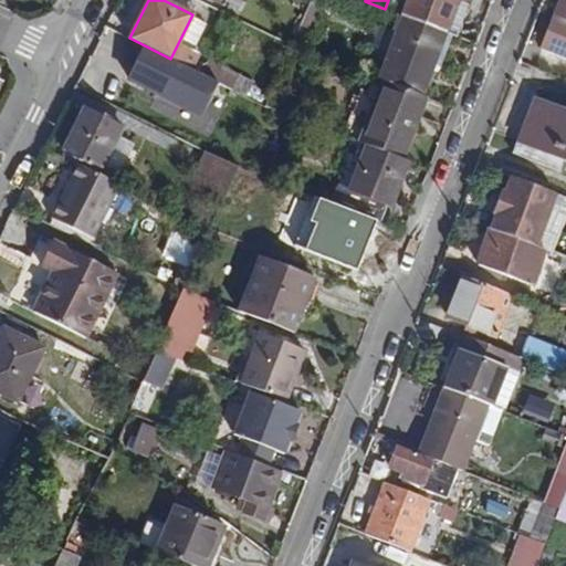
[(388,0),(385,9),(402,16),(408,0),(388,0)]
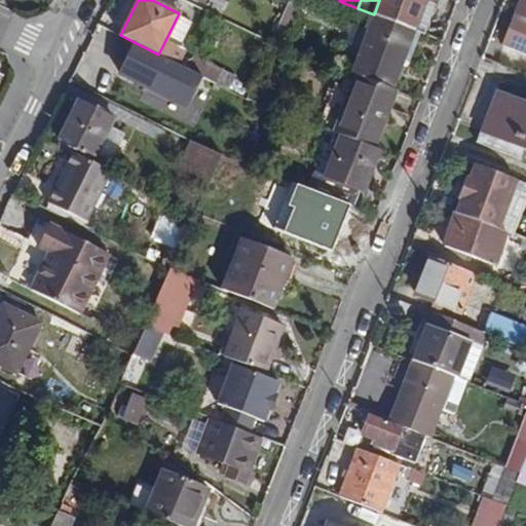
[(379,0),(374,14),(415,31),(426,0),(379,0)]
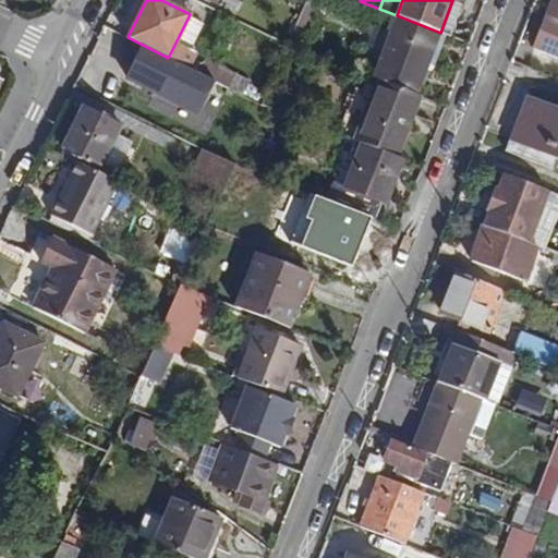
[(452,0),(440,33),(447,35),(450,37),(464,0),(452,0)]
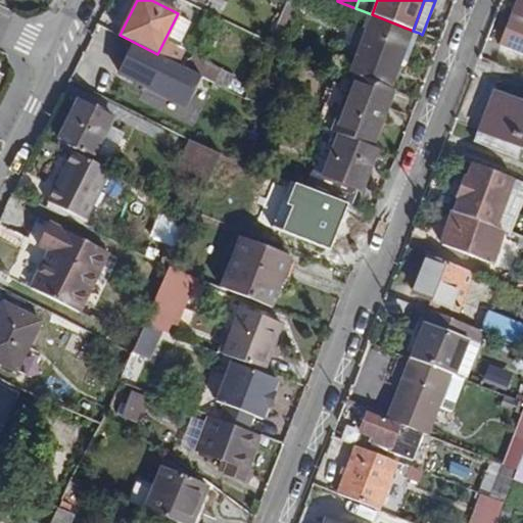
[(522,0),(518,0),(501,43),(522,51),(522,0)]
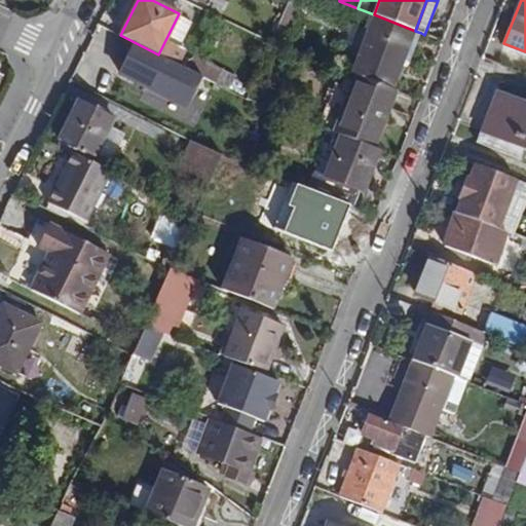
[(415,31),(374,14),(352,73),(355,75),(393,89),(404,62),(415,31)]
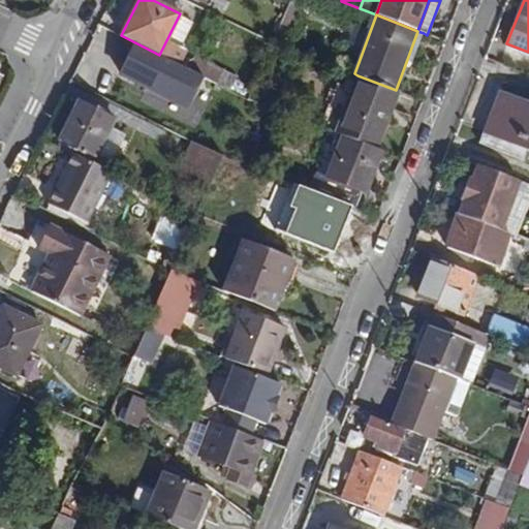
[(412,64),(424,33),(417,31),(406,62),(412,64)]
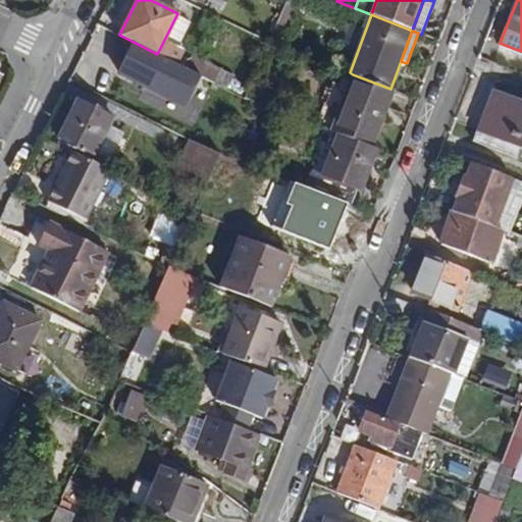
[(223,87),(157,54),(119,35),(117,40),(127,46),(117,67),(139,79),(145,67),(156,73),(171,83),(174,79),(216,100),(223,87)]
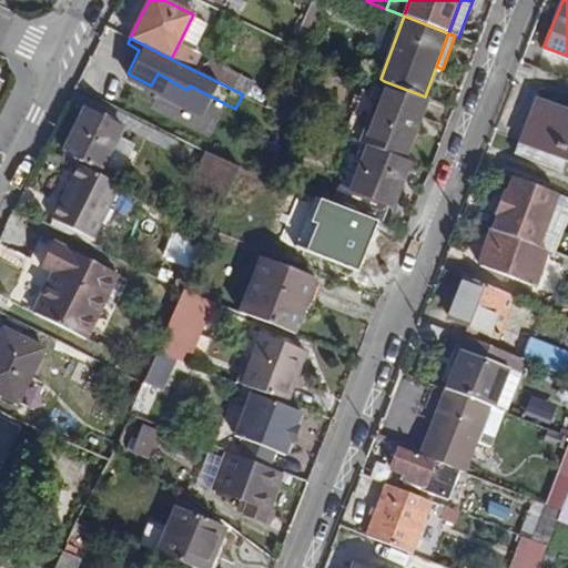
[(164,92),(170,80),(158,73),(151,85),(164,92)]
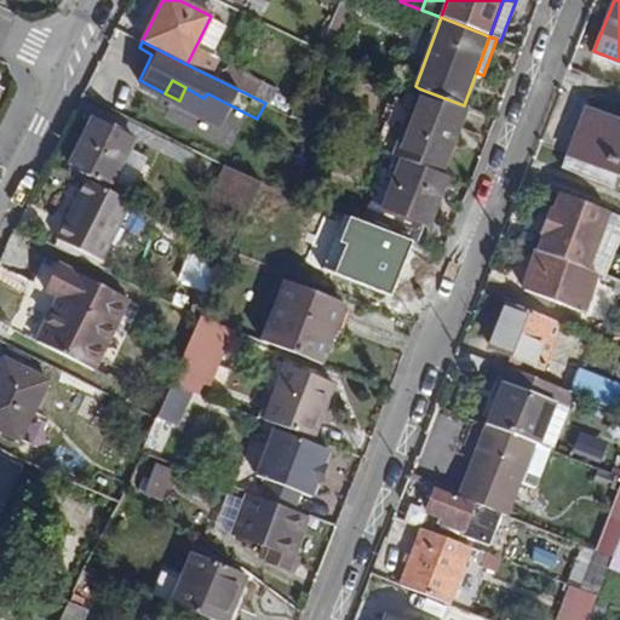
[(408,84),(401,101),(395,98),(375,148),(394,155),(419,89),(415,86),(408,84)]
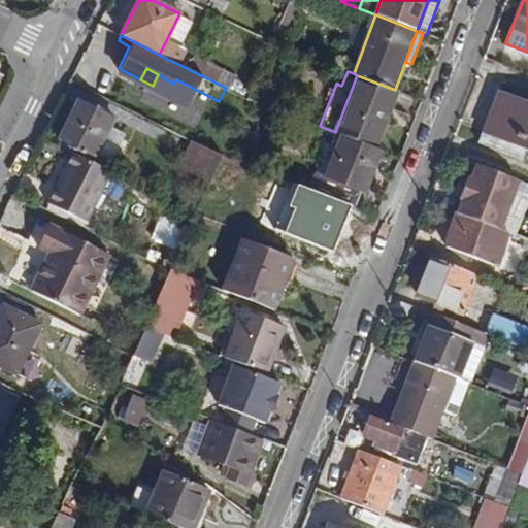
[(341,135),(376,149),(398,91),(395,90),(357,75),(335,132),(341,135)]
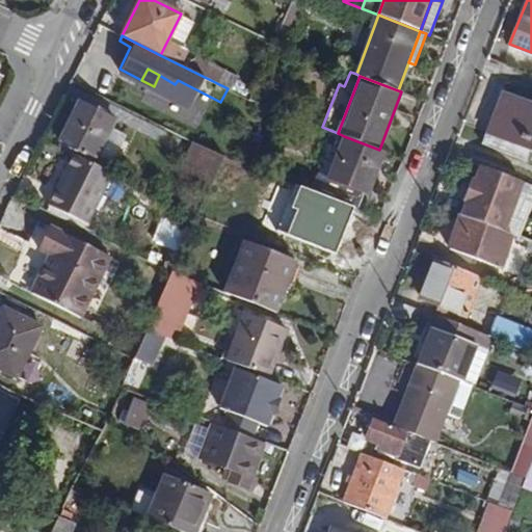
[(531,105),(502,94),(482,143),(525,161),(530,150),(531,151),(531,105)]
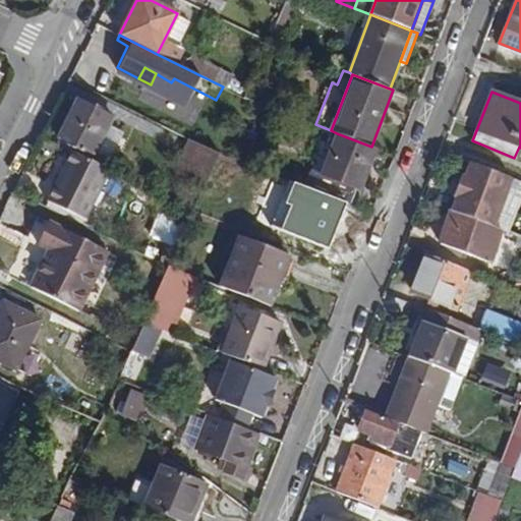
[(112,117),(77,101),(56,142),(72,151),(91,160),(95,151),(108,124),(112,117)]
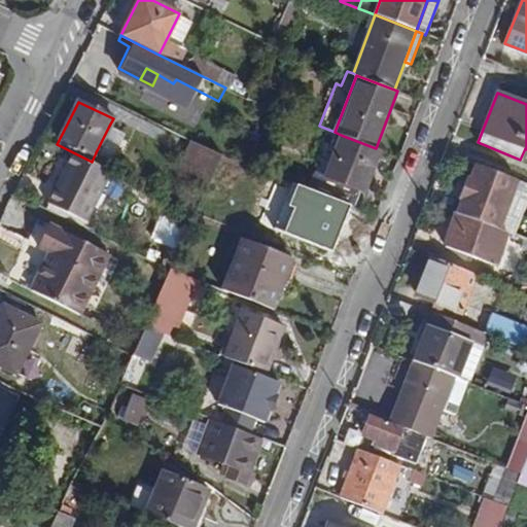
[(109,126),(96,152),(111,162),(125,134),(109,126)]
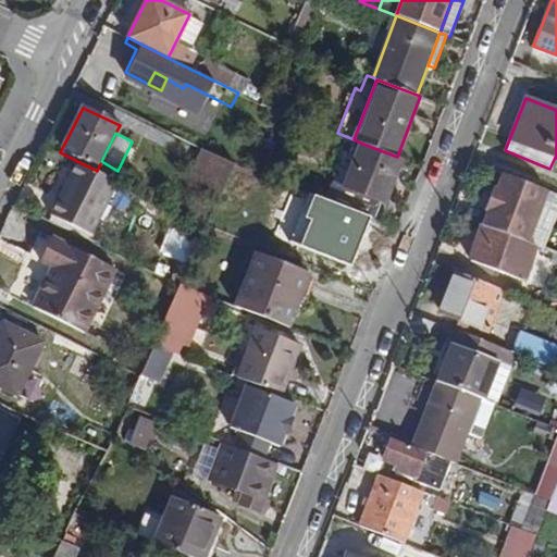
[(207,149),(235,163),(243,149),(214,135),(207,149)]
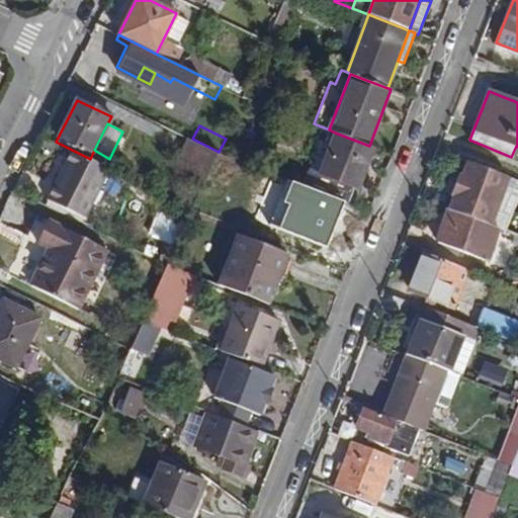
[(374,148),(369,146),(335,133),(321,170),(310,166),(303,185),(347,202),(352,189),(357,191),(374,148)]
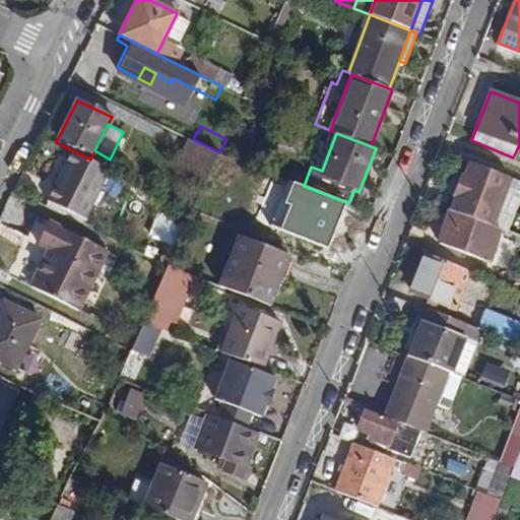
[(219,152),(193,139),(189,137),(174,171),(205,186),(219,152)]
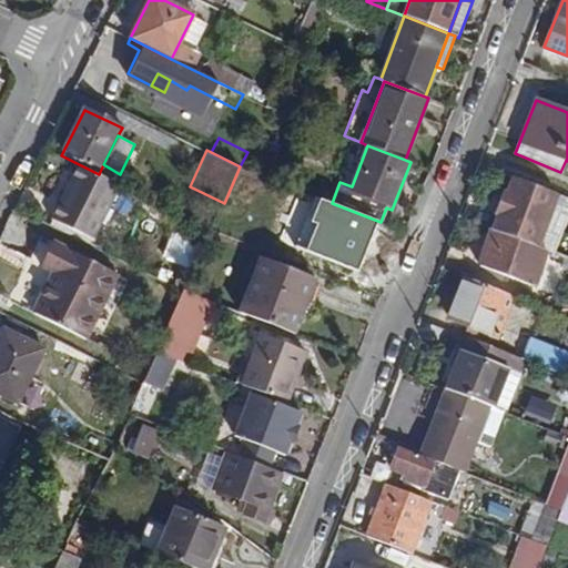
[(99,174),(79,164),(52,219),(92,239),(119,183),(99,174)]
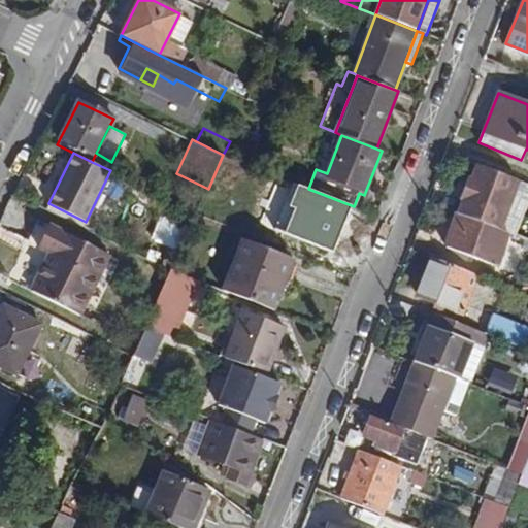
[(520,180),(476,164),(471,178),(469,177),(461,199),(463,200),(458,213),(500,230),(520,180)]
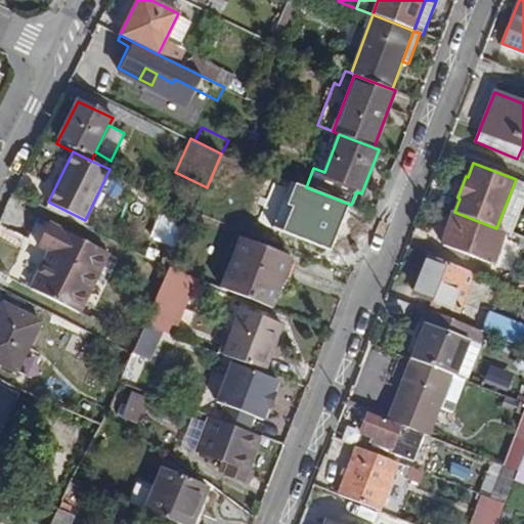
[(356,215),(300,193),(293,211),(301,215),(299,219),(308,223),(306,228),(316,232),(318,227),(347,238),(356,215)]
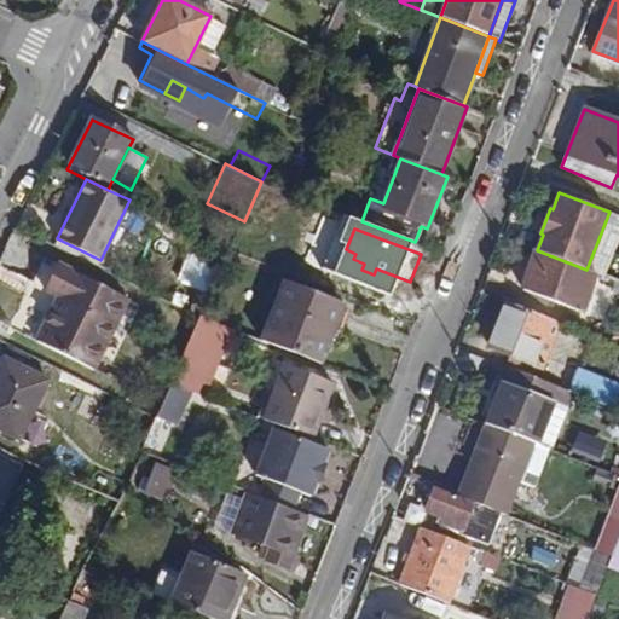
[(537,250),(536,250),(521,289),(583,312),(599,273),(586,270),(537,250)]
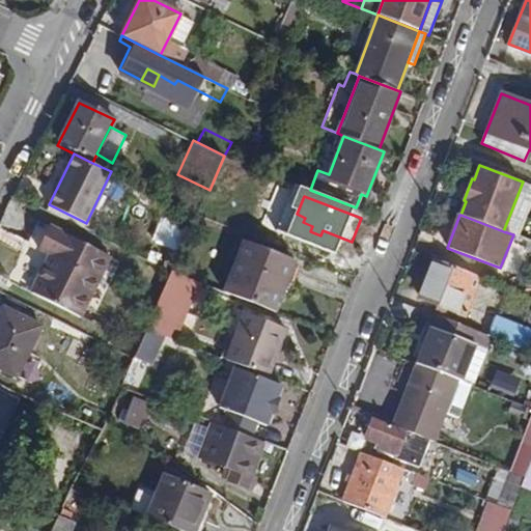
[(154,246),(179,250),(185,223),(159,219),(154,246)]
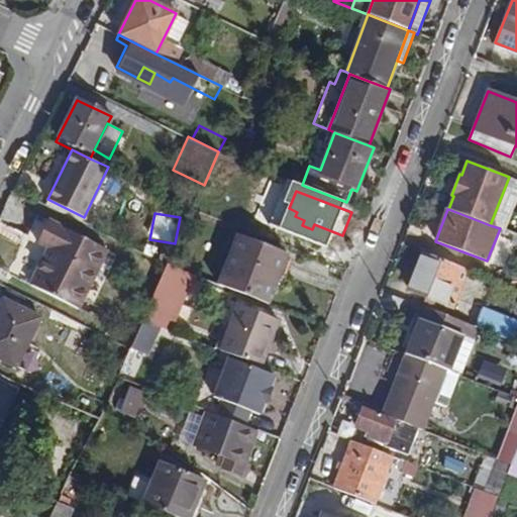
[(107,250),(48,220),(37,242),(47,248),(30,285),(79,309),(107,250)]
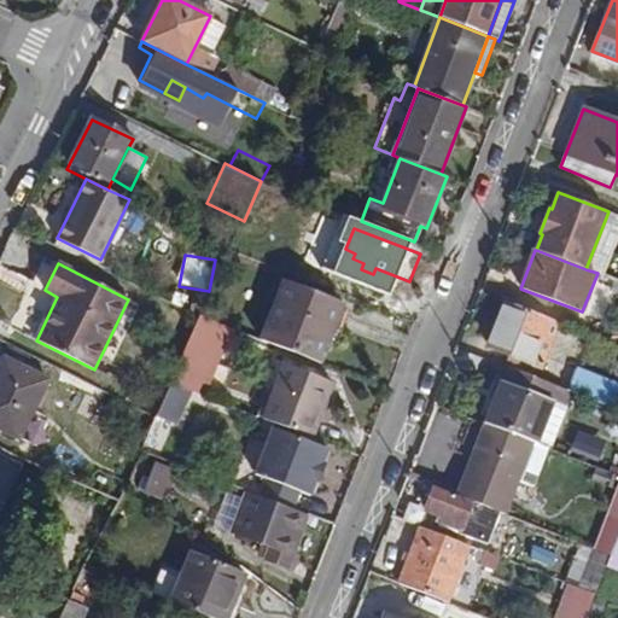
[(344,307),(281,281),(260,339),(322,365),(344,307)]
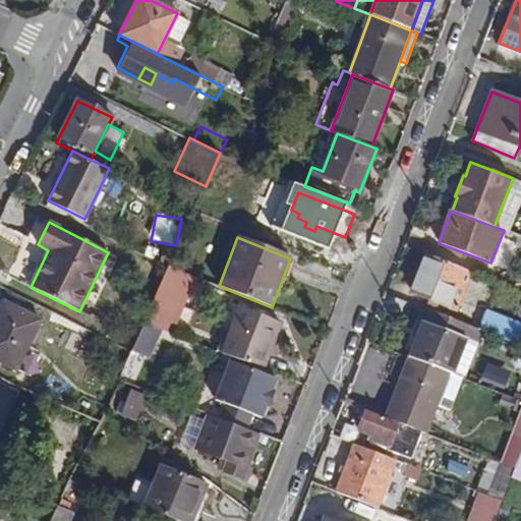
[(471,272),(425,253),(410,293),(456,310),(471,272)]
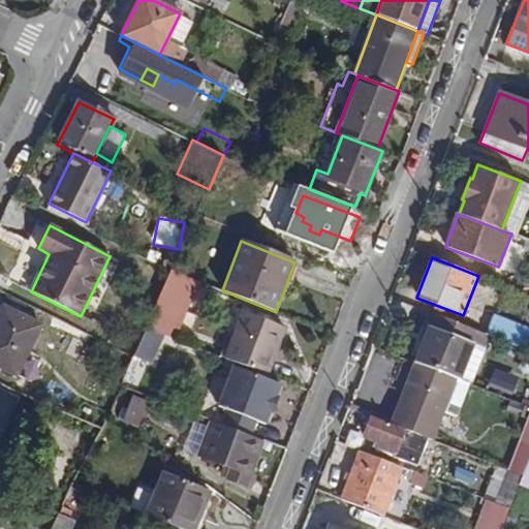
[(192,279),(172,271),(146,329),(175,340),(182,323),(176,321),(192,279)]
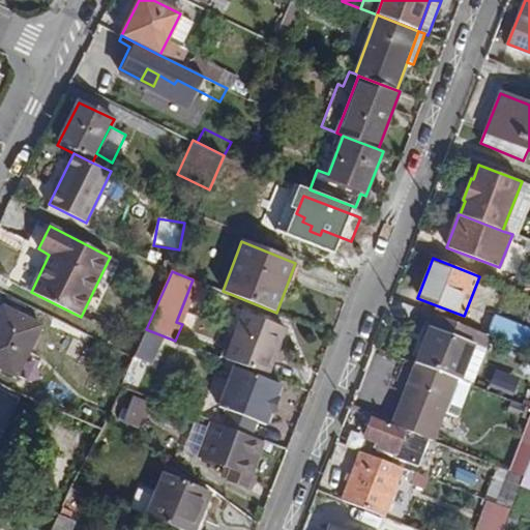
[(41,325),(3,307),(0,314),(0,369),(16,377),(41,325)]
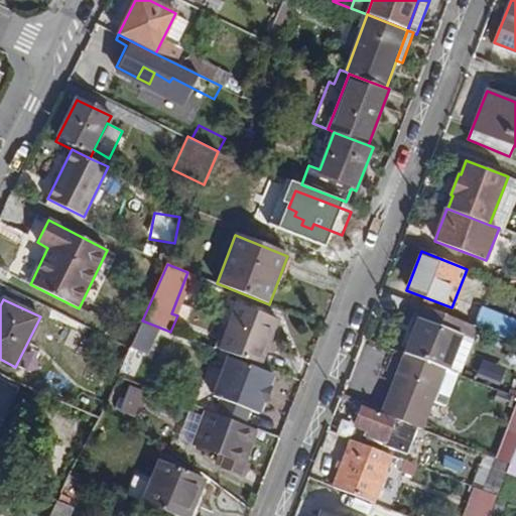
[(278,319),(238,303),(220,350),(261,366),(278,319)]
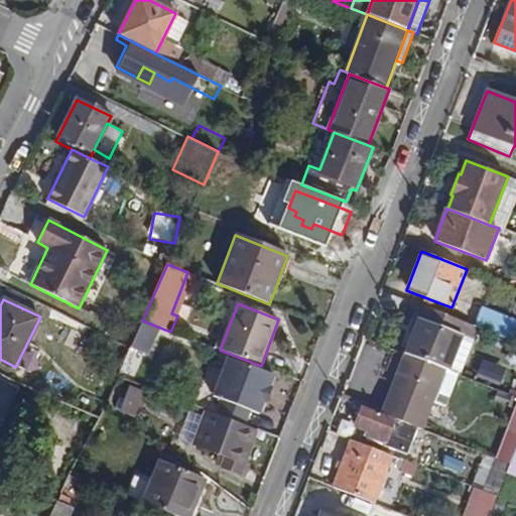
[(459,374),(477,327),(474,326),(423,306),(405,354),(444,369),(459,374)]
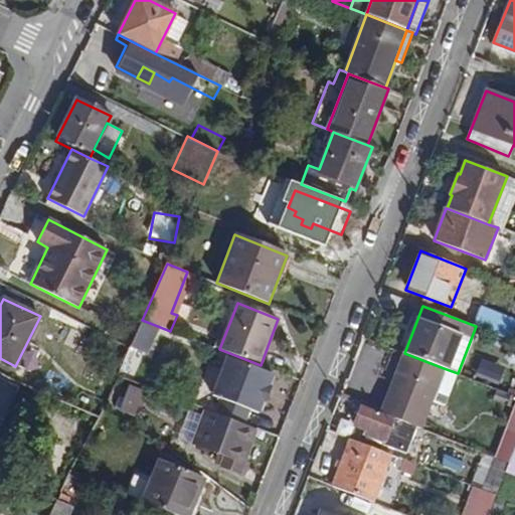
[(473,325),(476,326),(513,340),(514,334),(514,319),(481,306),(473,325)]
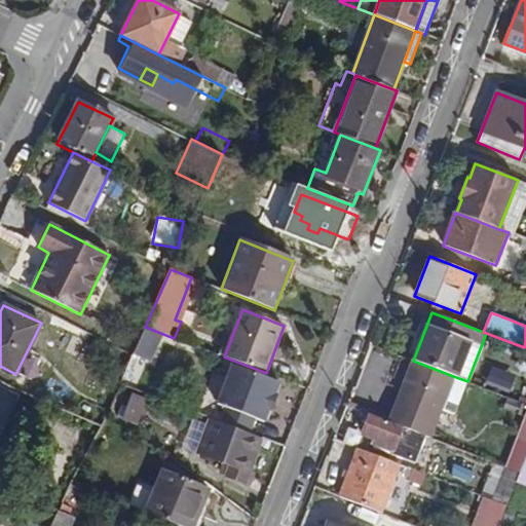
[(173,341),(157,335),(147,361),(163,368),(173,341)]
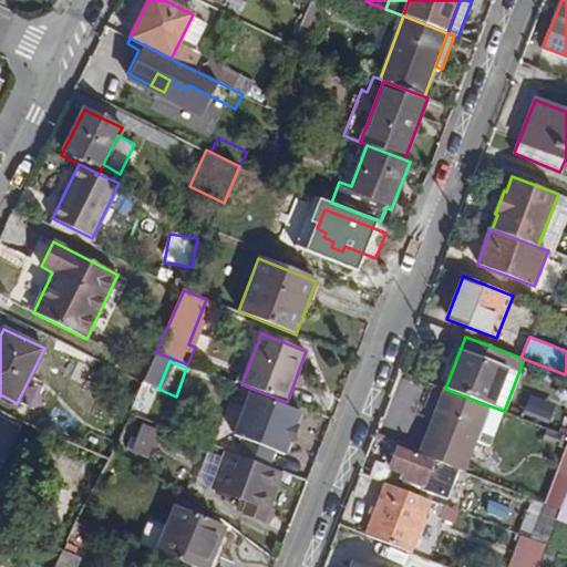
[(144,408),(174,421),(182,400),(176,397),(158,389),(153,387),(144,408)]
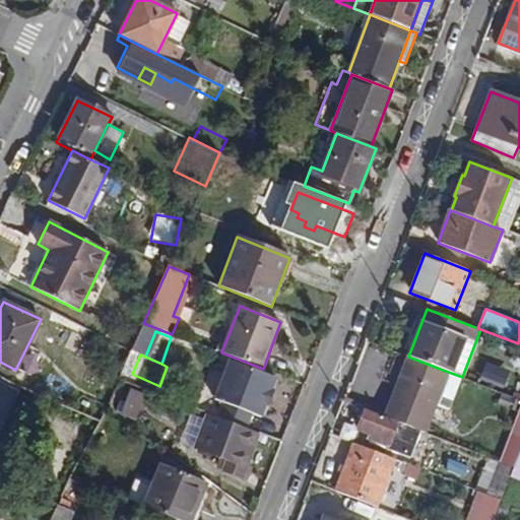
[(436,405),(448,372),(408,356),(385,417),(419,431),(426,433),(436,405)]
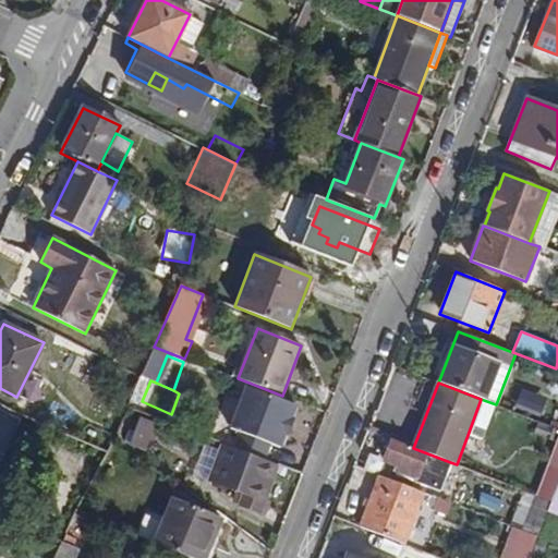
[(240,433),(234,447),(265,459),(270,445),(281,449),(286,436),(289,437),(295,421),(292,419),(296,407),(249,387),(232,431),(240,433)]
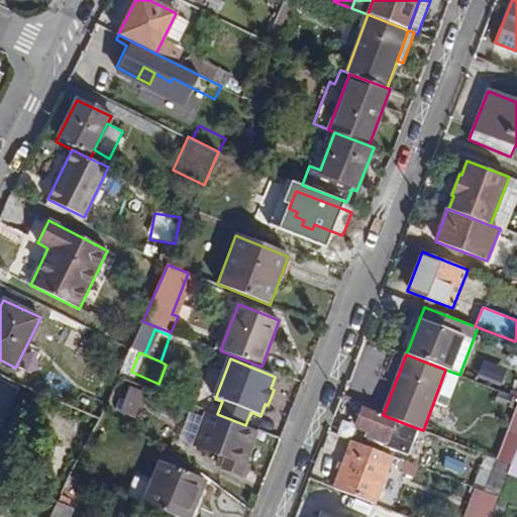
[(499,387),(506,373),(485,363),(479,377),(499,387)]
